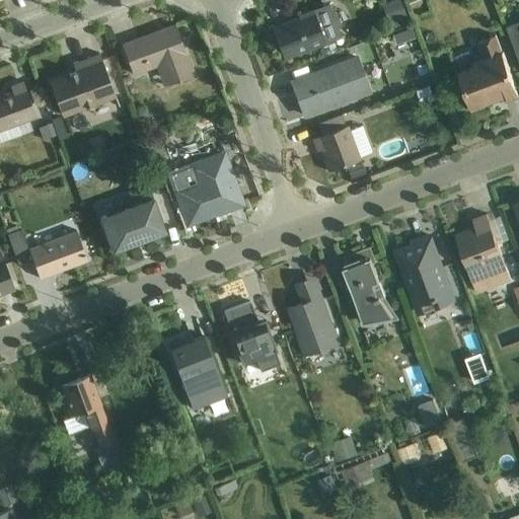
[(283,62),(326,46),(313,11),(270,27),(283,62)]
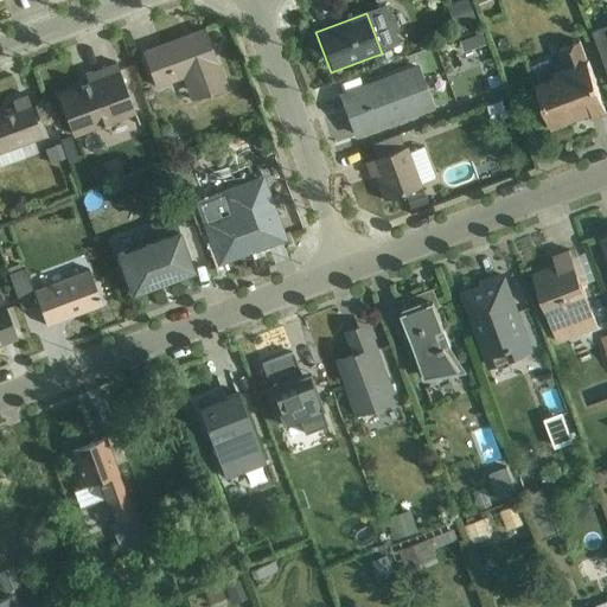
[(224,89),(206,36),(145,56),(157,89),(183,81),(190,101),(224,89)]
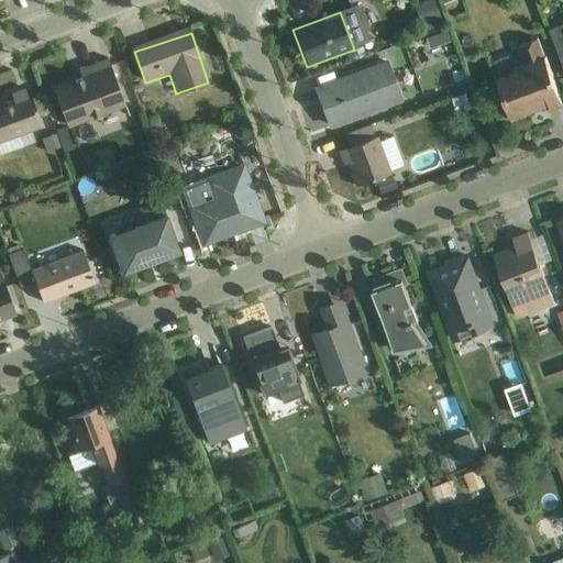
[(512,124),(561,105),(537,45),(489,64),(512,124)]
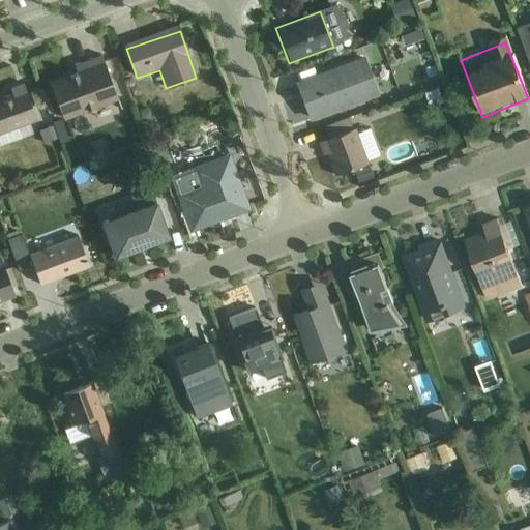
[(310,122),(378,95),(362,56),(294,83),(310,122)]
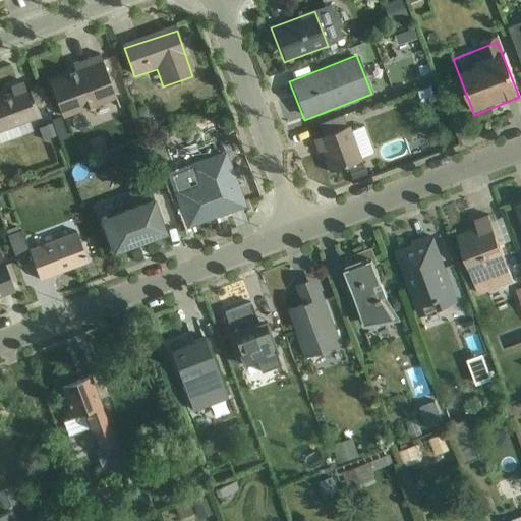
[(70,127),(120,108),(103,65),(53,84),(70,127)]
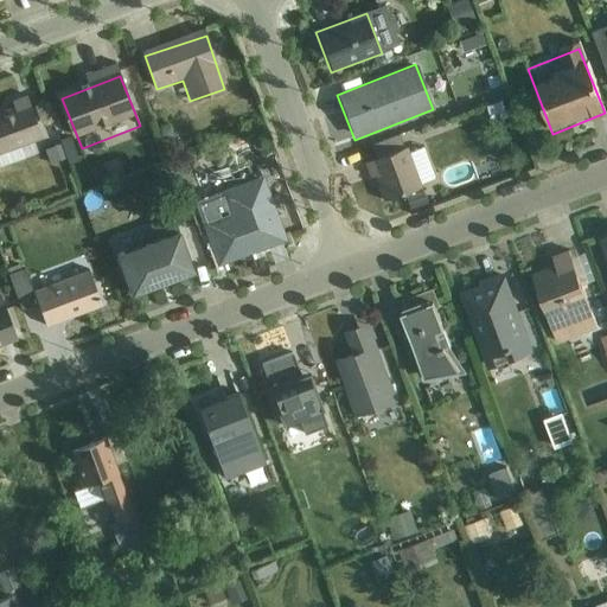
[(494,120),(508,115),(500,96),(487,101),(494,120)]
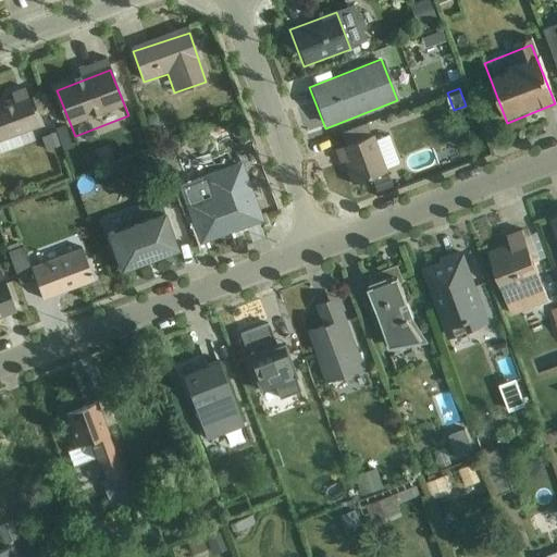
[(0,148),(40,132),(25,97),(0,107),(0,148)]
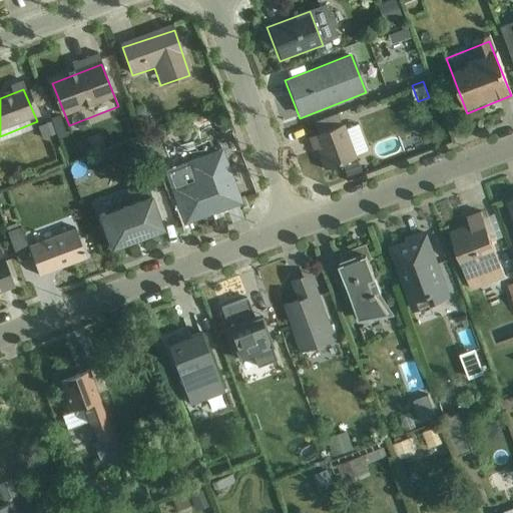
[(57,118),(37,126),(41,136),(61,129),(57,118)]
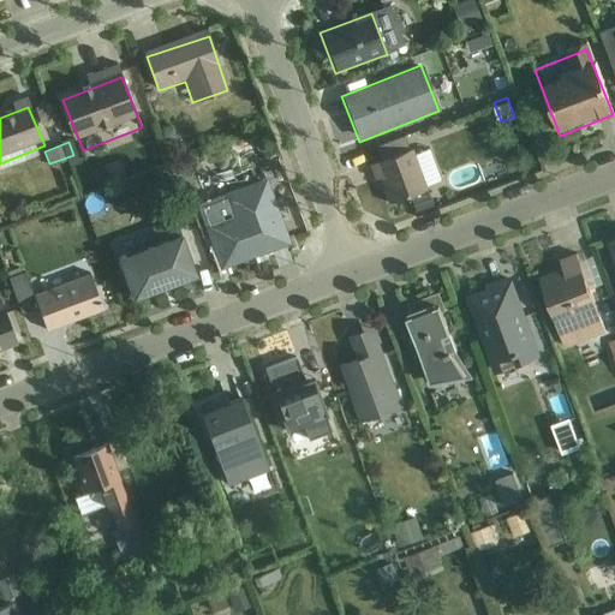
[(393,216),(431,201),(412,150),(374,165),(393,216)]
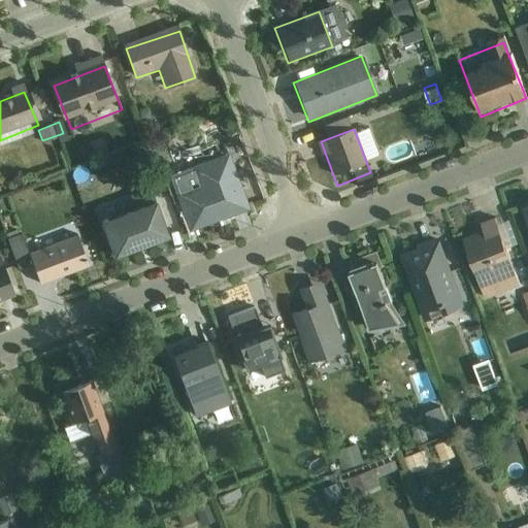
[(190,232),(249,208),(226,155),(168,177),(190,232)]
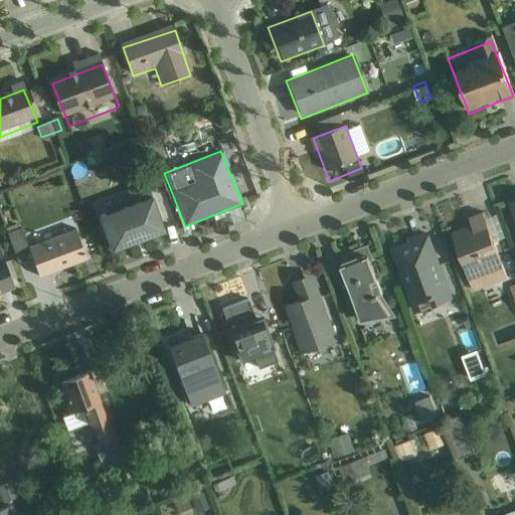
[(73,179),(87,174),(81,162),(68,166),(73,179)]
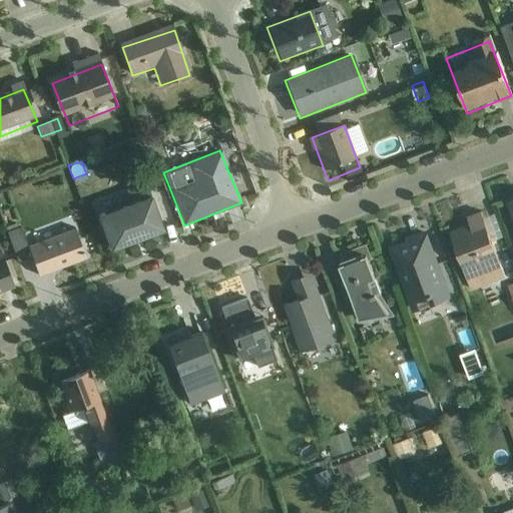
[(107,251),(162,232),(150,196),(94,215),(107,251)]
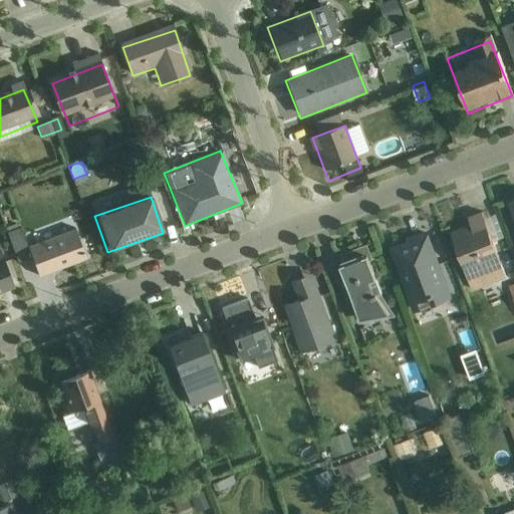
[(29,281),(86,259),(69,216),(12,238),(29,281)]
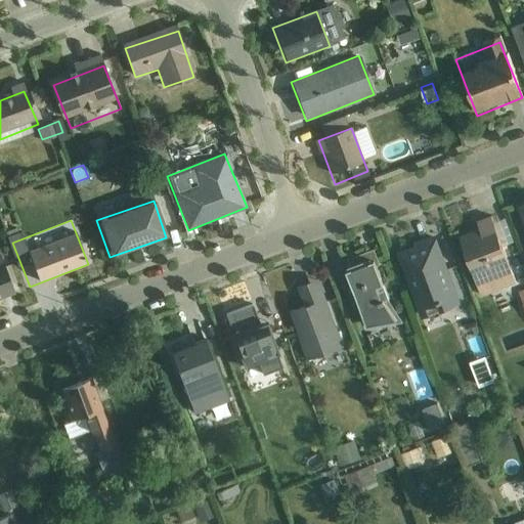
[(480,293),(514,279),(491,220),(459,232),(480,293)]
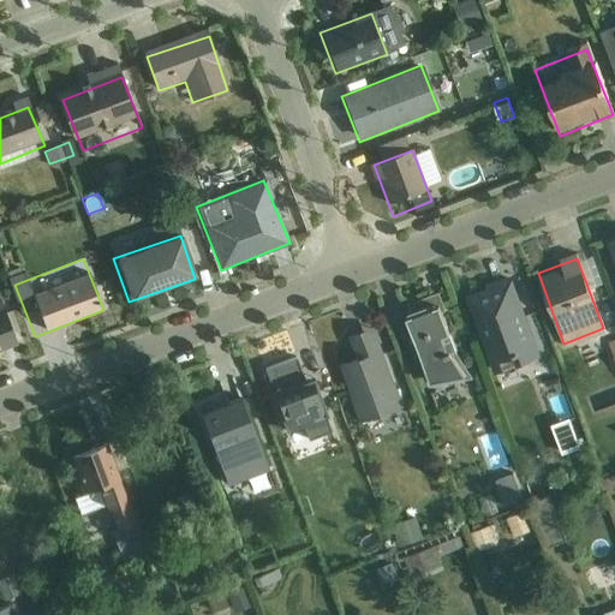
[(495,371),(539,356),(511,275),(466,291),(495,371)]
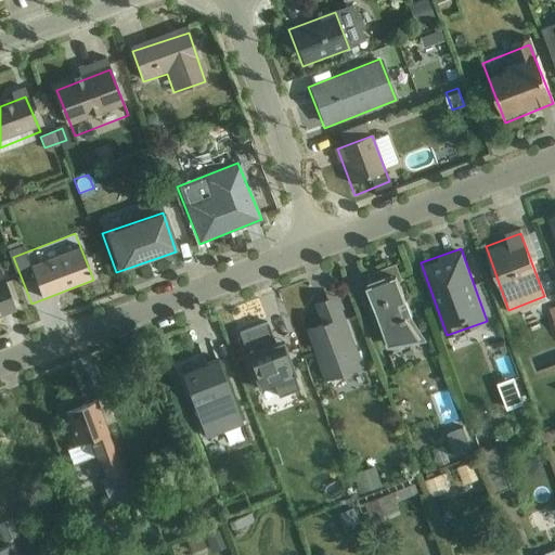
[(388,351),(423,338),(398,275),(364,288),(388,351)]
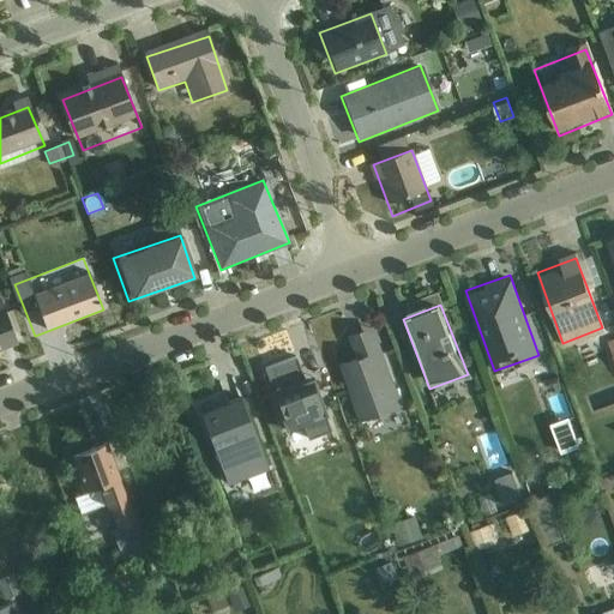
[(0,347),(11,343),(0,317),(0,347)]
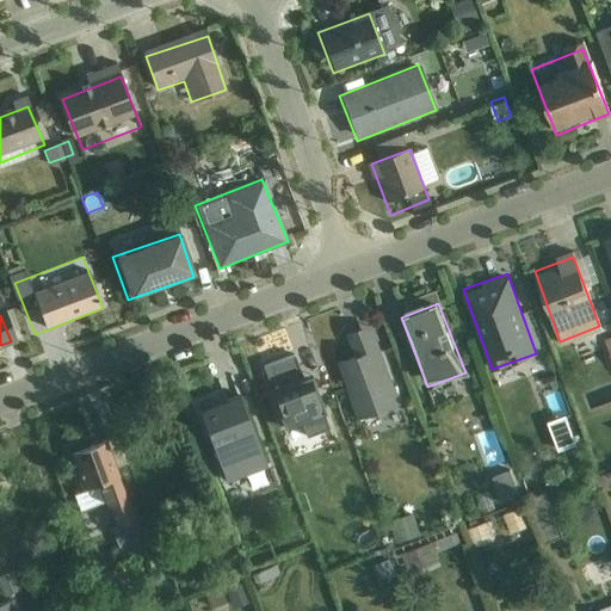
[(358,423),(401,406),(370,325),(327,341),(358,423)]
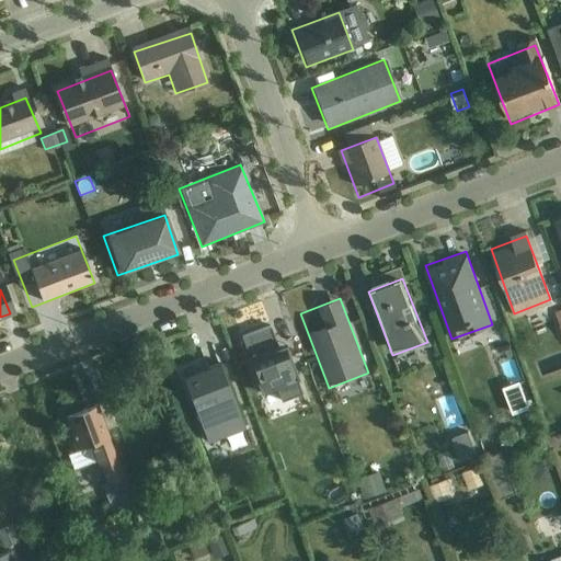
[(265,418),(304,410),(292,347),(252,355),(265,418)]
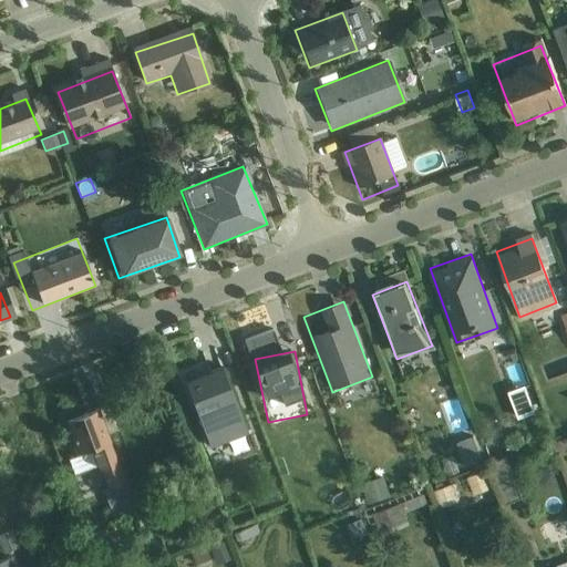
[(205,453),(250,436),(222,361),(177,378),(205,453)]
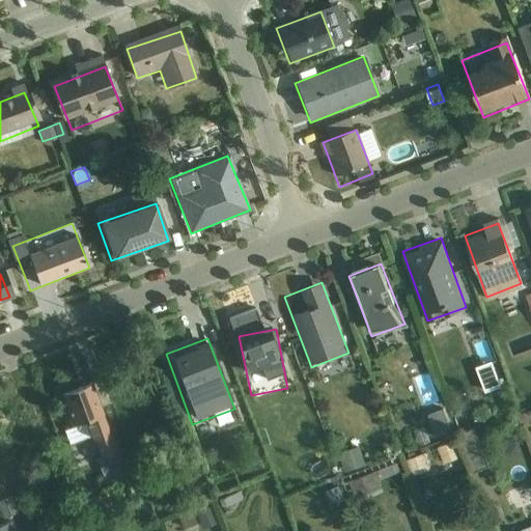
[(476,364),(484,387),(498,383),(490,360),(476,364)]
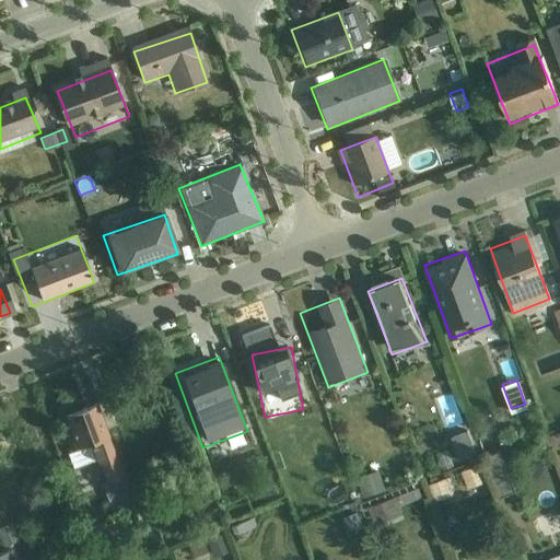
[(461,428),(452,393),(436,397),(445,431),(461,428)]
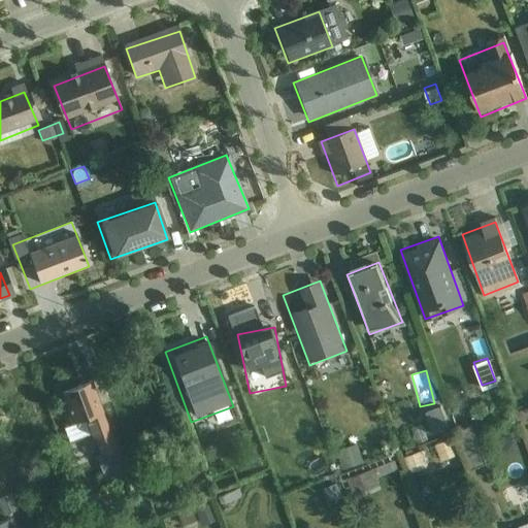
[(85,463),(117,451),(91,380),(58,392),(85,463)]
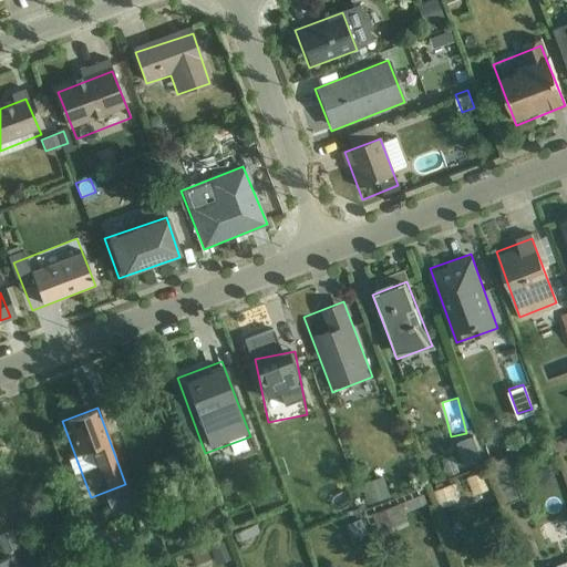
[(471,434),(455,437),(461,464),(475,461),(471,434)]
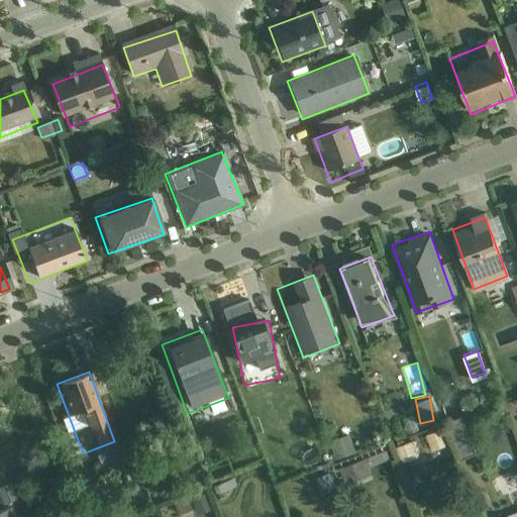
[(401,462),(416,456),(409,439),(394,445),(401,462)]
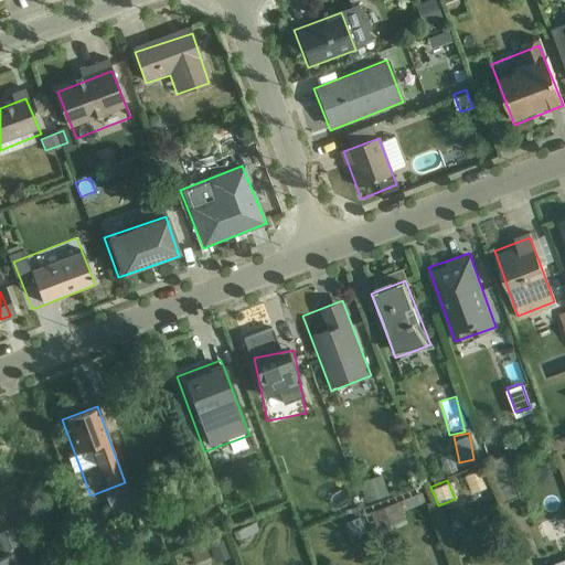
[(190,550),(194,564),(198,564),(230,554),(224,539),(190,550)]
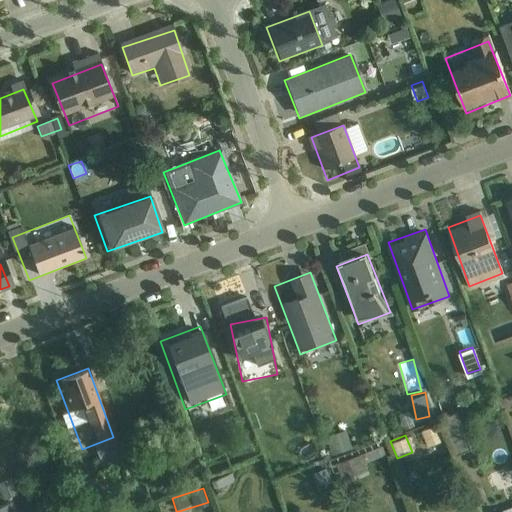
[(15,511),(14,502),(0,504),(0,511),(15,511)]
